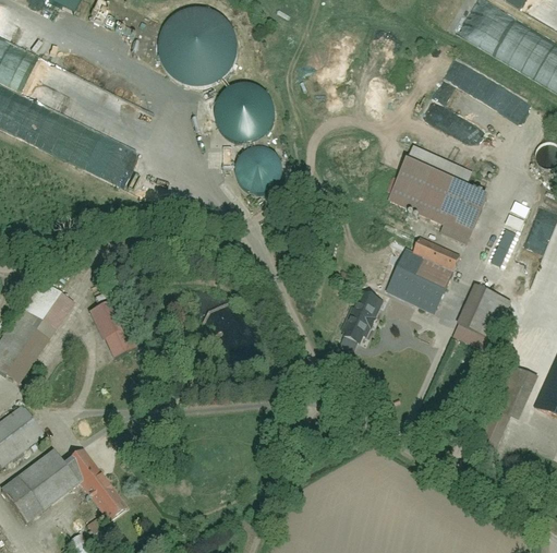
[(556,146),(552,141),(542,141),(535,147),(533,155),(537,164),(549,168),(556,164),(556,146)]
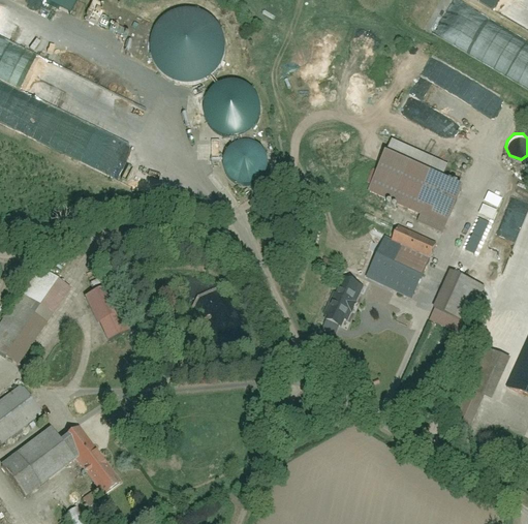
[(369,189),(421,212),(417,220),(441,230),(461,186),(384,153),(369,189)]
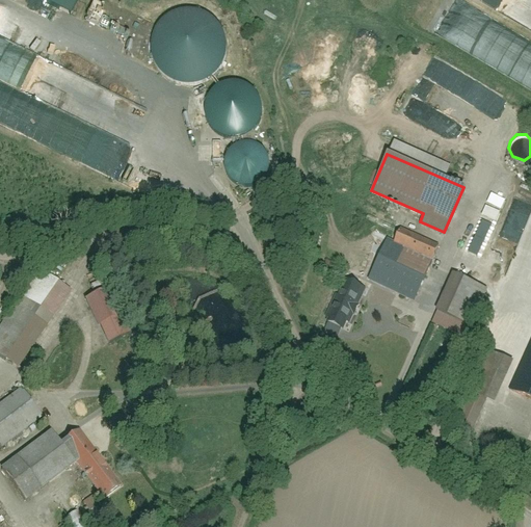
[(353,268),(414,295),(436,245),(400,229),(388,255),(364,244),(353,268)]
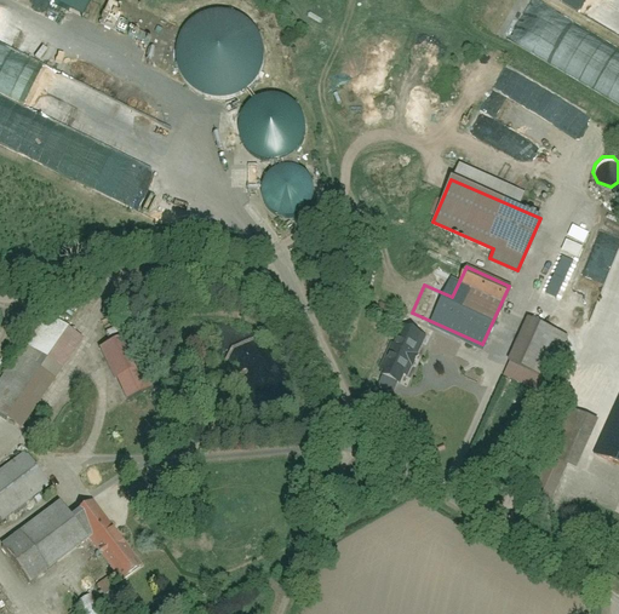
[(46,310),(0,377),(0,412),(17,424),(81,333),(46,310)]
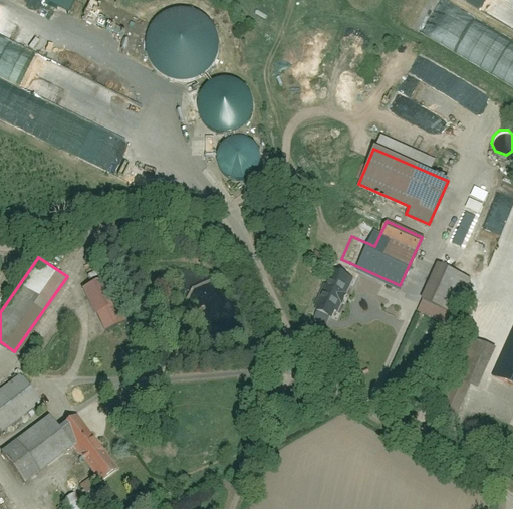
[(436,263),(418,309),(451,322),(470,277),(436,263)]
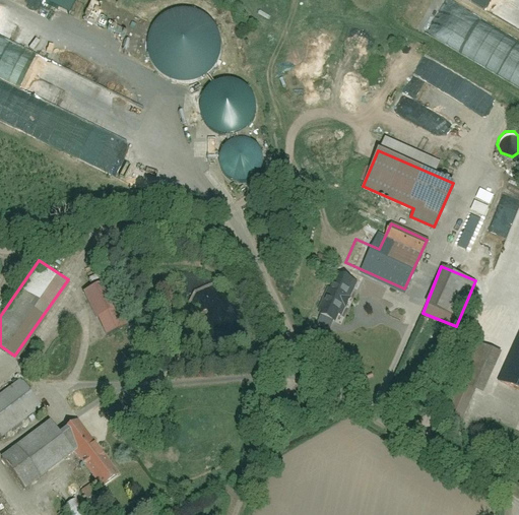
[(342,311),(358,278),(340,270),(333,286),(330,284),(321,306),(323,307),(321,311),(336,318),(339,310),(342,311)]
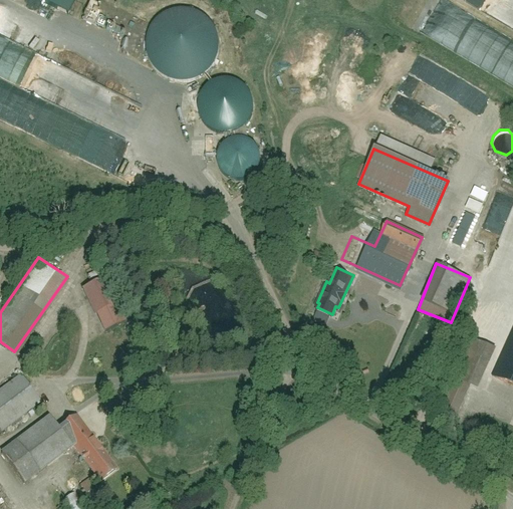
[(104,275),(82,284),(102,327),(123,318),(104,275)]
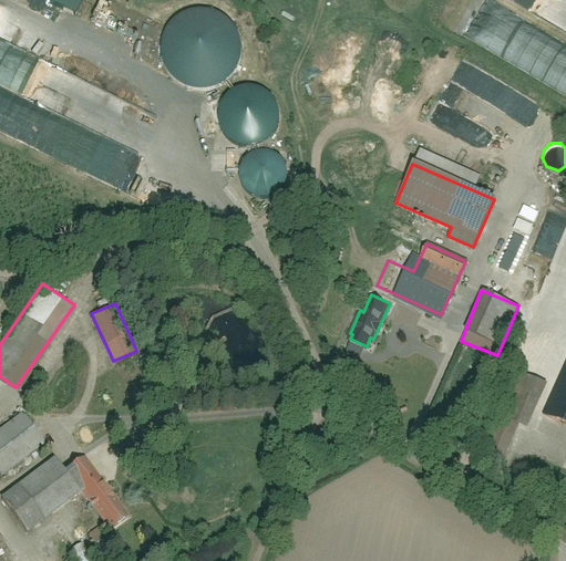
[(565,359),(542,412),(565,423),(565,359)]
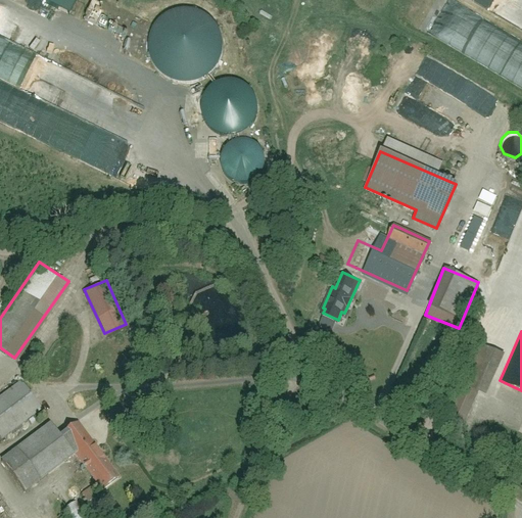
[(478,389),(484,392),(503,352),(484,344),(466,383),(470,385),(452,423),(461,427),(478,389)]
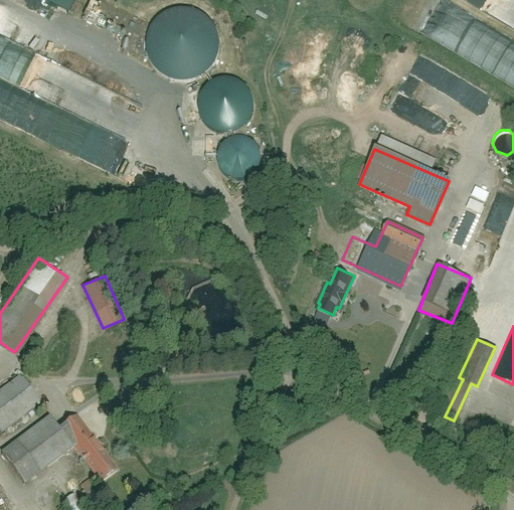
[(20,375),(0,389),(0,428),(1,430),(39,401),(20,375)]
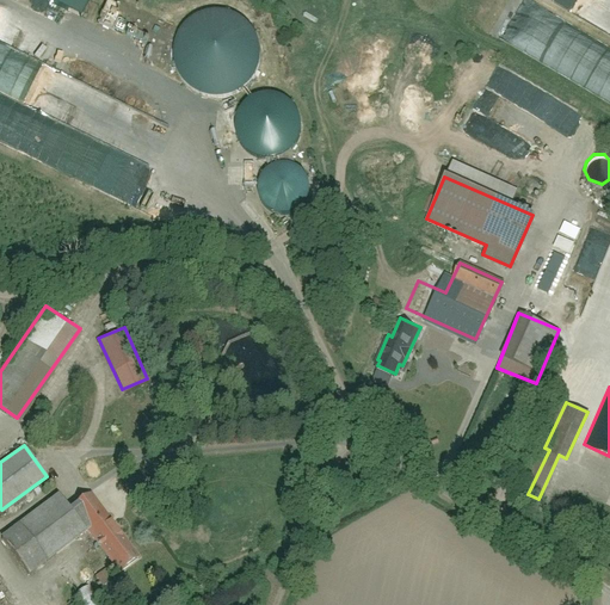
[(85,528),(110,560),(133,543),(87,485),(66,502),(57,492),(0,536),(29,572),(85,528)]
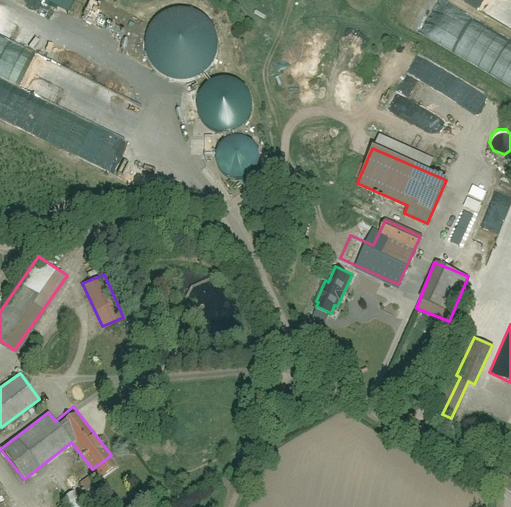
[(62,495),(69,506),(84,506),(73,488),(62,495)]
